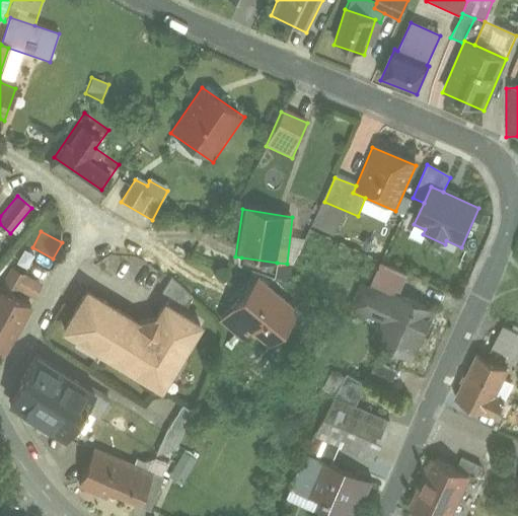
[(294,237),(288,263),(297,265),(303,239),(294,237)]
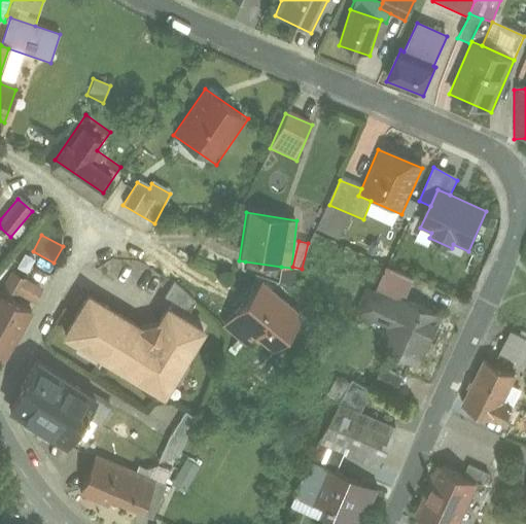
[(278,285),(281,267),(245,262),(243,272),(278,285)]
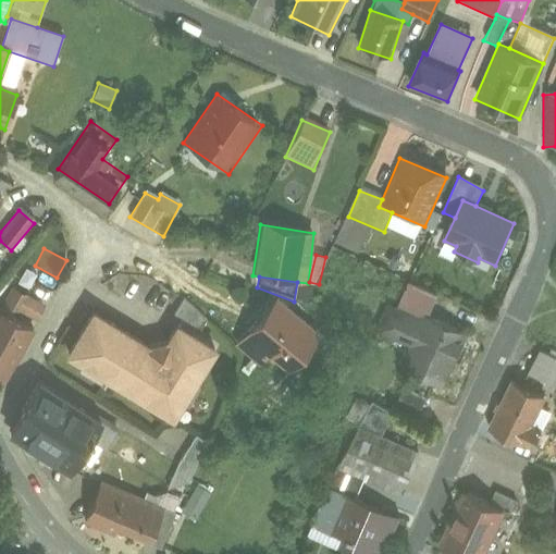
[(422,315),(428,317),(437,296),(410,283),(397,311),(419,321),(422,315)]
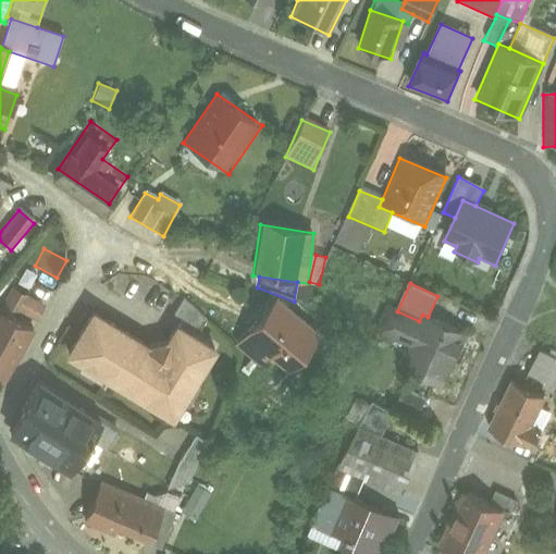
[(13,284),(0,308),(0,310),(15,318),(20,309),(38,319),(47,302),(13,284)]
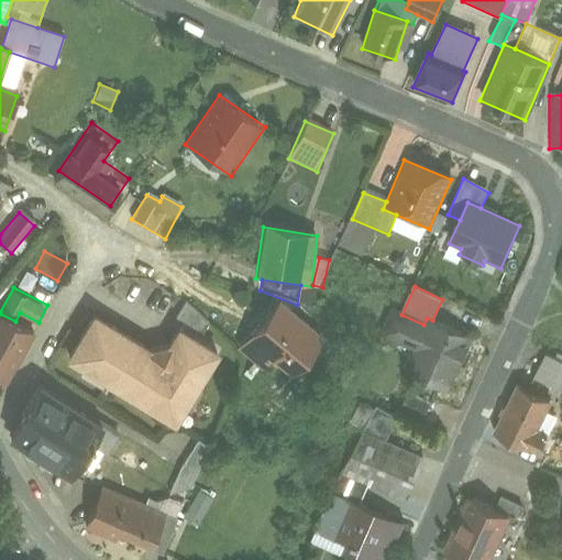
[(261,293),(250,310),(264,318),(277,303),(261,293)]
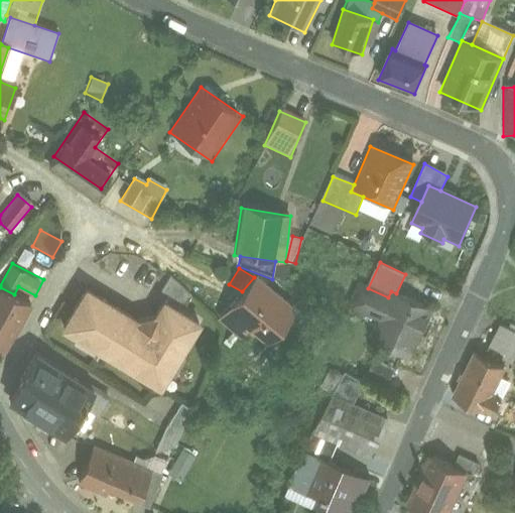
[(296,308),(257,274),(254,277),(242,291),(217,321),(239,339),(248,329),(266,344),(296,308)]
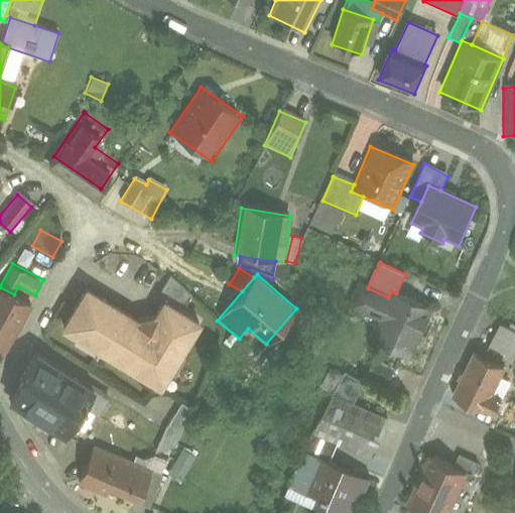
[(162,299),(181,310),(189,297),(167,277),(157,295),(162,299)]
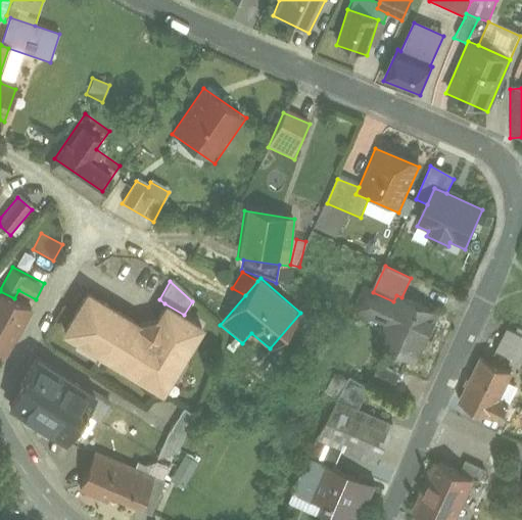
[(393,301),(373,292),(363,287),(351,312),(383,326),(393,301)]
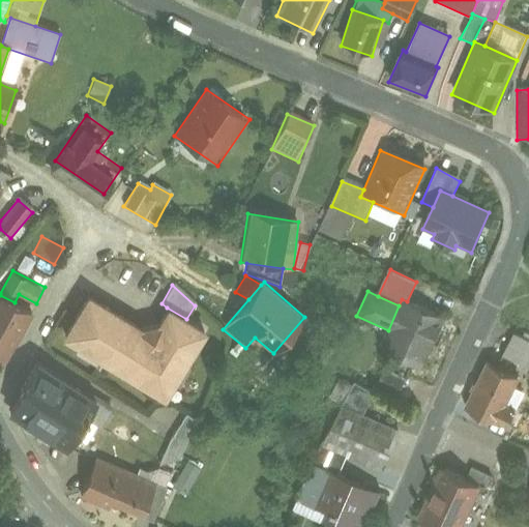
[(0,357),(7,361),(32,312),(15,302),(0,295),(0,357)]
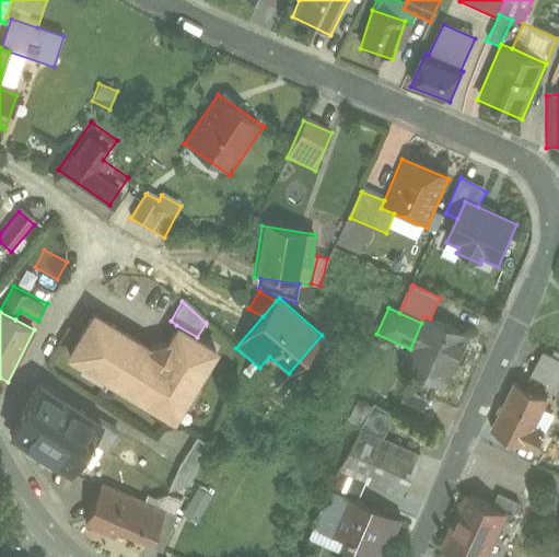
[(91,313),(63,359),(175,425),(219,349),(197,337),(176,325),(164,345),(149,348),(91,313)]
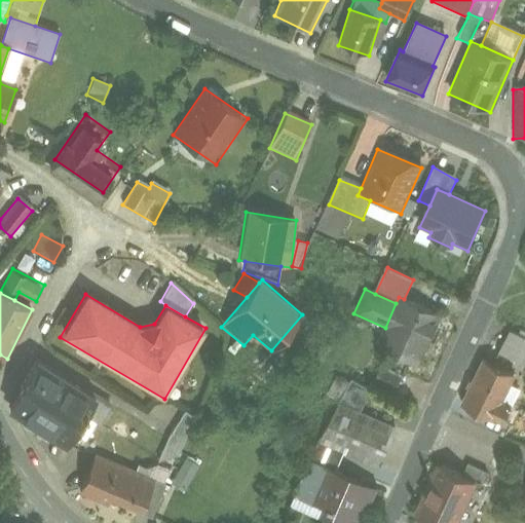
[(404,299),(399,297),(396,303),(385,328),(378,344),(421,364),(443,316),(404,299)]
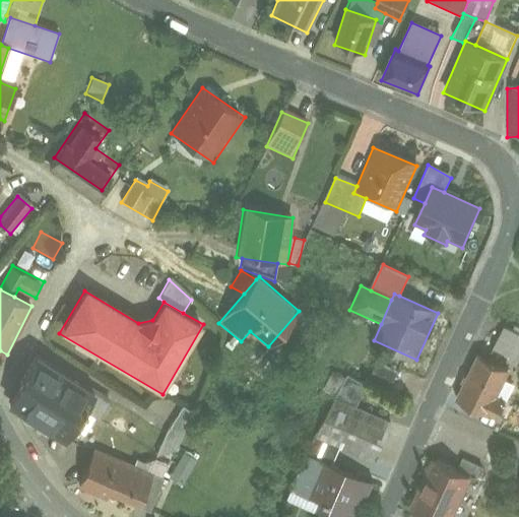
[(495,349),(508,356),(518,362),(518,334),(503,327),(492,347),(495,349)]
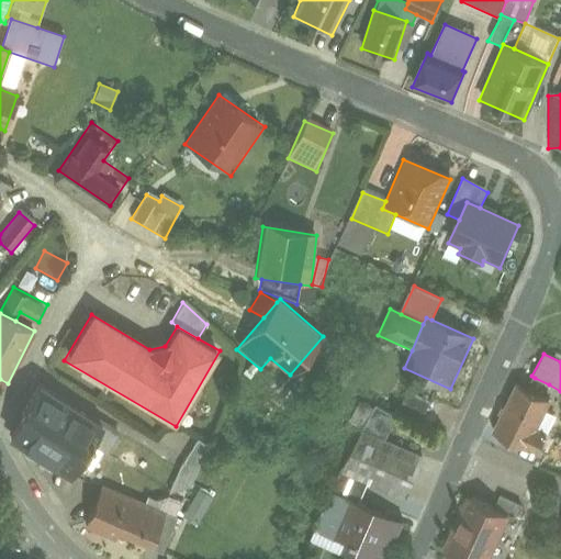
[(528,390),(516,383),(492,429),(538,454),(547,437),(535,429),(549,401),(542,398),(528,390)]
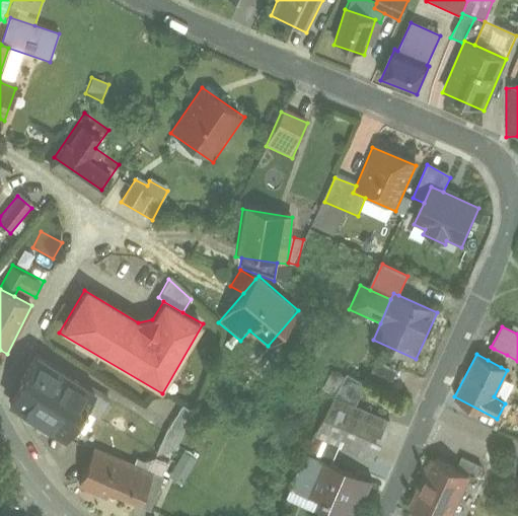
[(95,390),(38,355),(7,404),(65,440),(83,411),(95,390)]
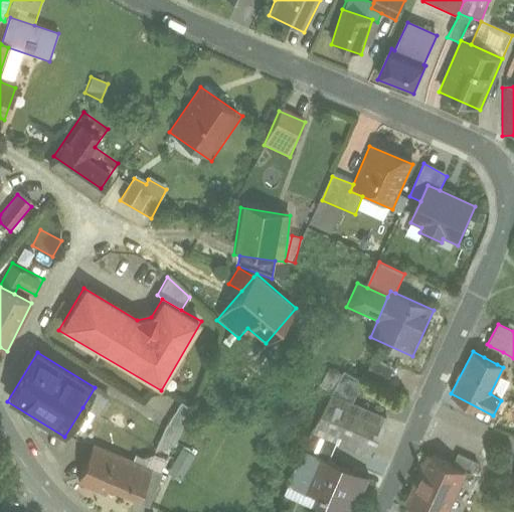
[(390,381),(398,368),(376,355),(369,368),(390,381)]
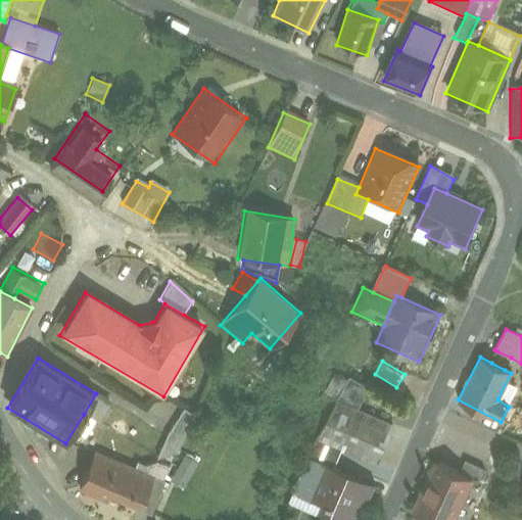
[(338,399),(359,409),(367,391),(334,374),(325,393),(338,399)]
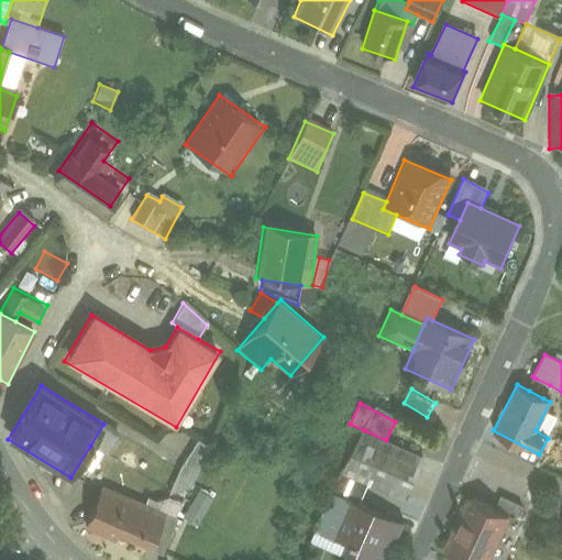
[(119,432),(103,424),(90,446),(106,456),(119,432)]
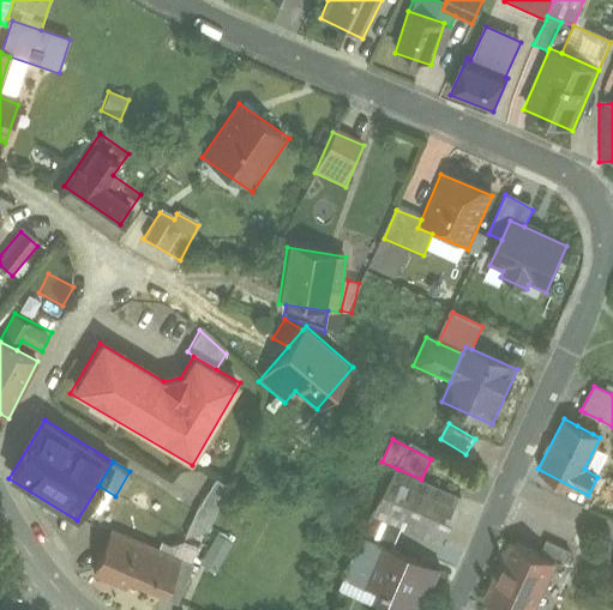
[(397,469),(376,517),(402,529),(443,547),(464,499),(421,479),(397,469)]
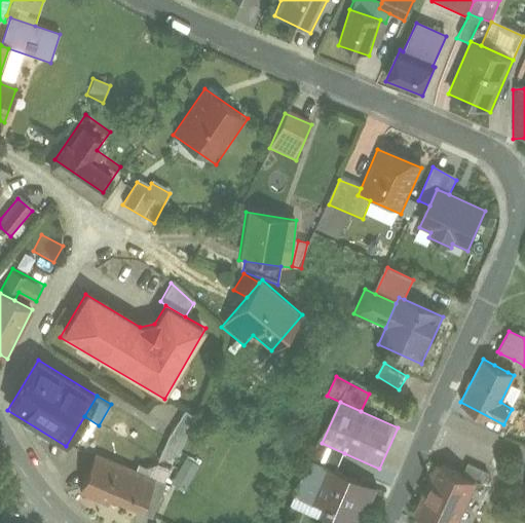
[(169,437),(156,462),(178,456),(179,453),(185,440),(193,419),(184,414),(169,437)]
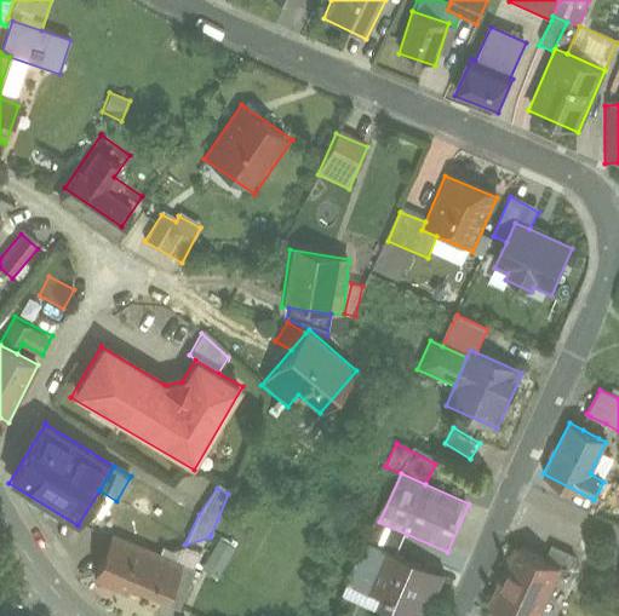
[(254,533),(218,518),(211,534),(247,550),(254,533)]
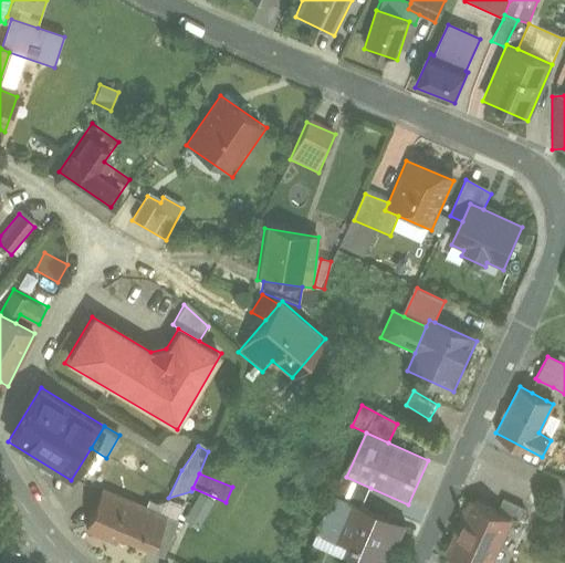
[(370,488),(346,477),(342,475),(335,496),(363,507),(370,488)]
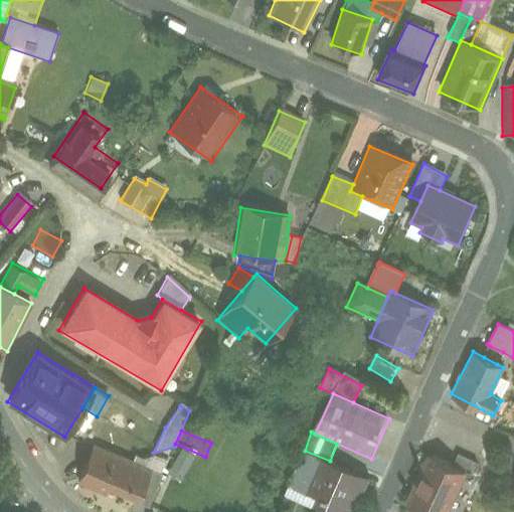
[(132,463),(93,445),(77,483),(104,496),(107,491),(137,503),(151,471),(132,463)]
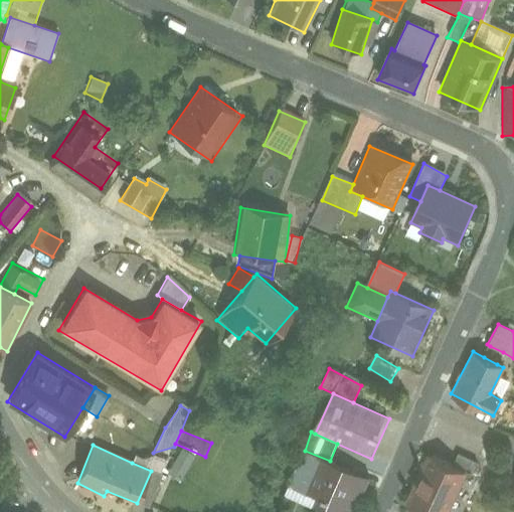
[(181,449),(166,474),(180,483),(195,458),(181,449)]
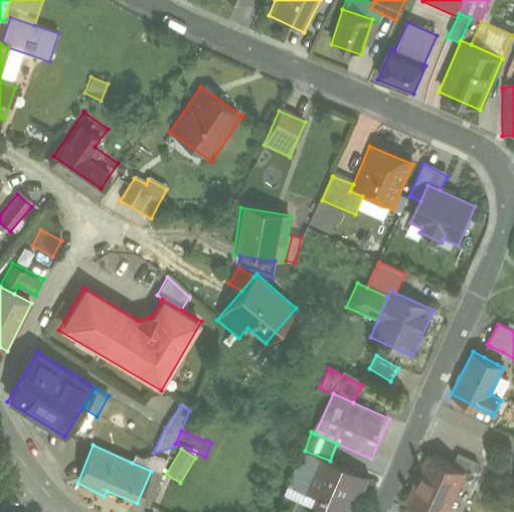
[(330,461),(305,451),(284,498),(314,511),(357,511),(371,479),(330,461)]
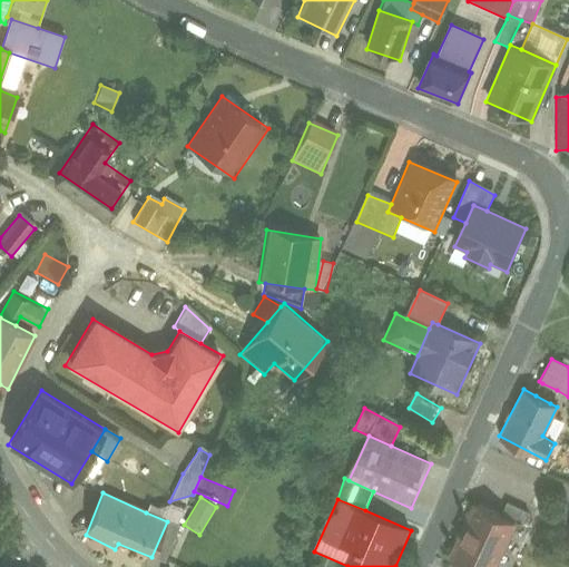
[(149,505),(146,512),(167,521),(177,526),(185,511),(168,505),(158,509),(149,505)]
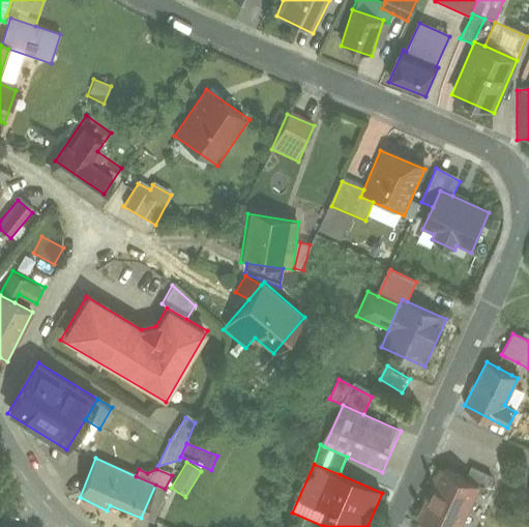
[(464,526),(482,488),(441,469),(418,520),(434,526),(464,526)]
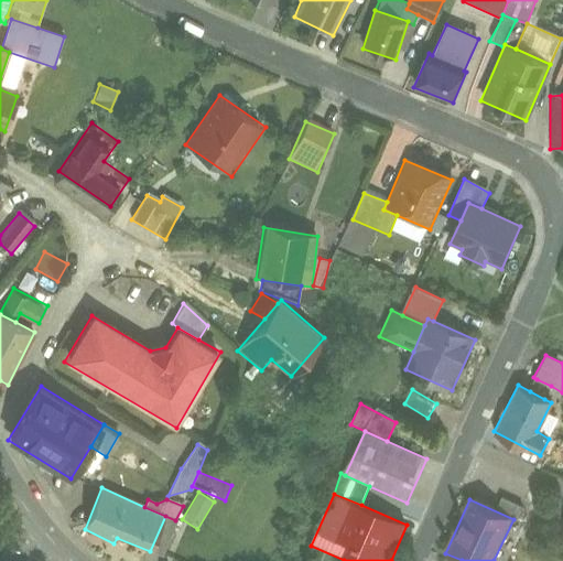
[(165,516),(150,551),(162,556),(176,522),(175,520),(165,516)]
